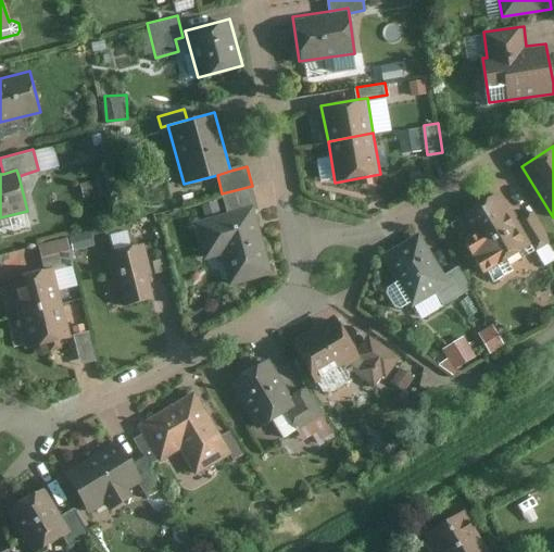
[(257,203),(252,186),(222,193),(227,212),(252,204),(257,203)]
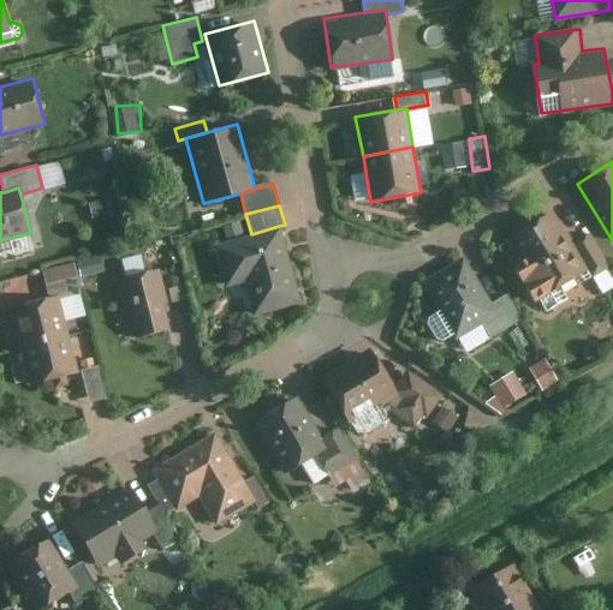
[(593,275),(611,265),(589,232),(572,243),(553,211),(506,238),(519,259),(512,264),(534,303),(589,269),(593,275)]
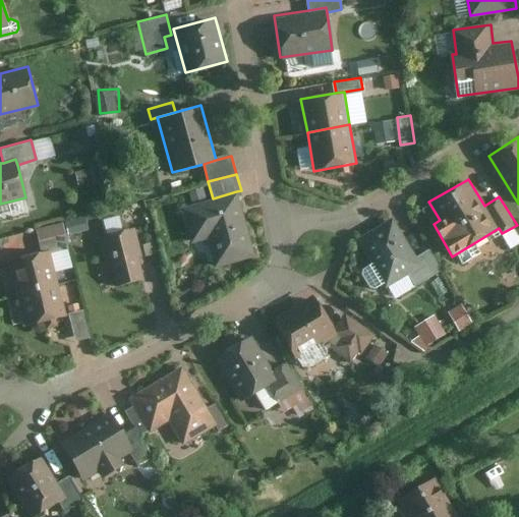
[(254,255),(236,191),(213,198),(180,208),(191,243),(208,238),(215,267),(254,255)]
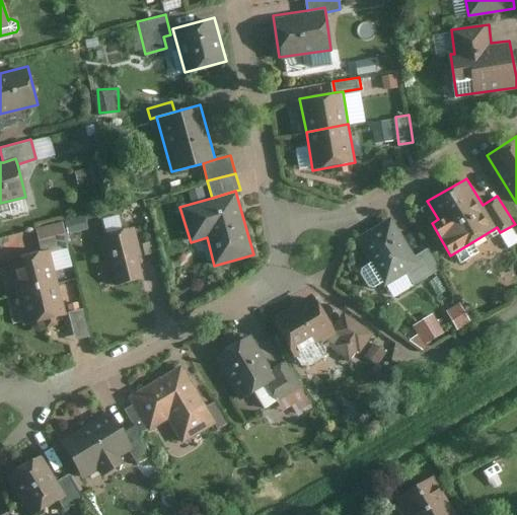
[(30,196),(13,201),(15,210),(32,206),(30,196)]
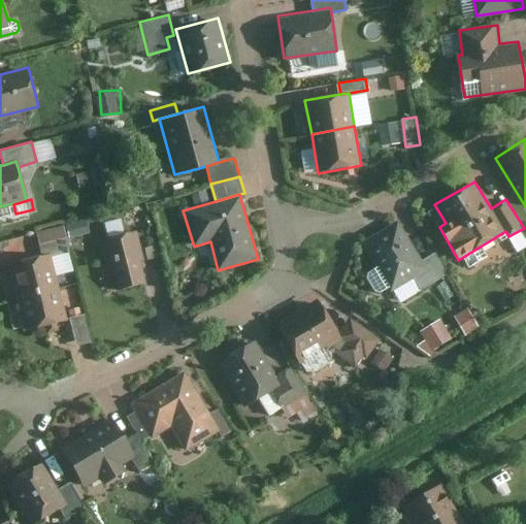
[(423,259),(398,220),(360,241),(391,291),(415,277),(429,270),(423,259)]
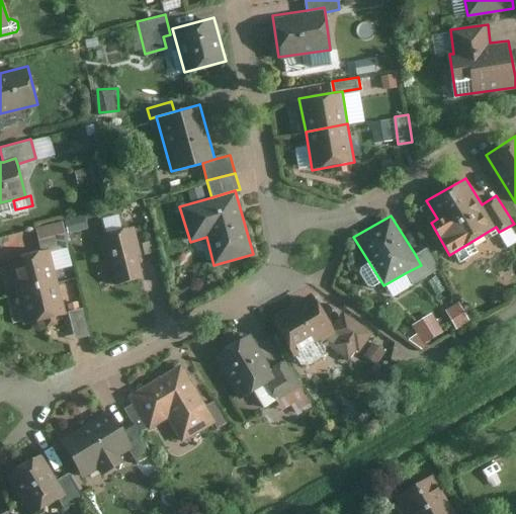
[(142,256),(135,226),(99,234),(106,263),(99,265),(104,284),(115,281),(115,284),(143,277),(139,257),(142,256)]
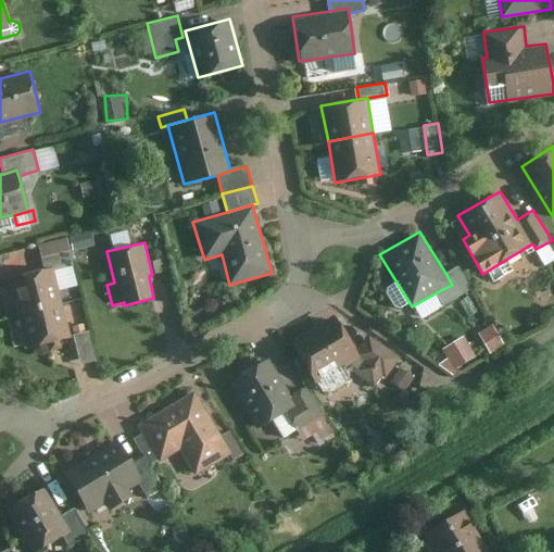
[(458,265),(445,273),(452,285),(437,292),(444,304),(471,287),(458,265)]
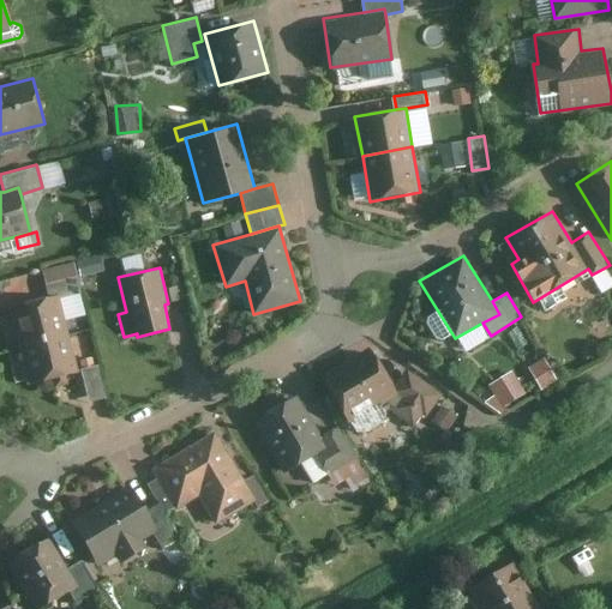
[(11,311),(21,347),(69,333),(59,297),(11,311)]
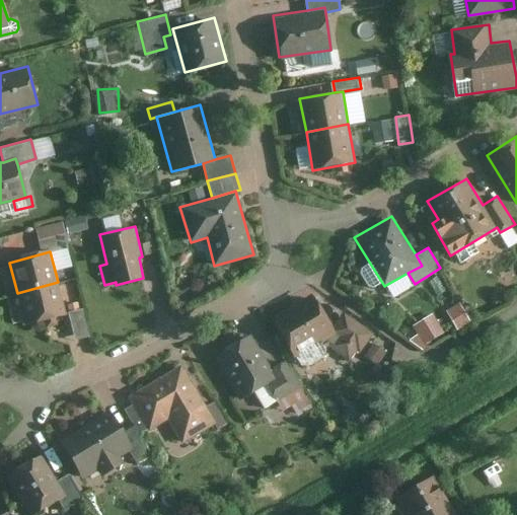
[(58,282),(17,293),(25,323),(66,312),(58,282)]
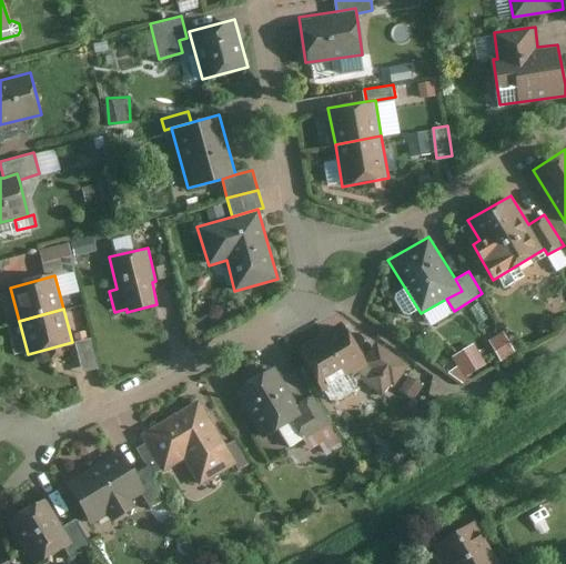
[(364,359),(342,325),(295,352),(322,392),(351,374),(357,381),(361,379),(384,395),(392,385),(394,386),(410,364),(377,341),(364,359)]
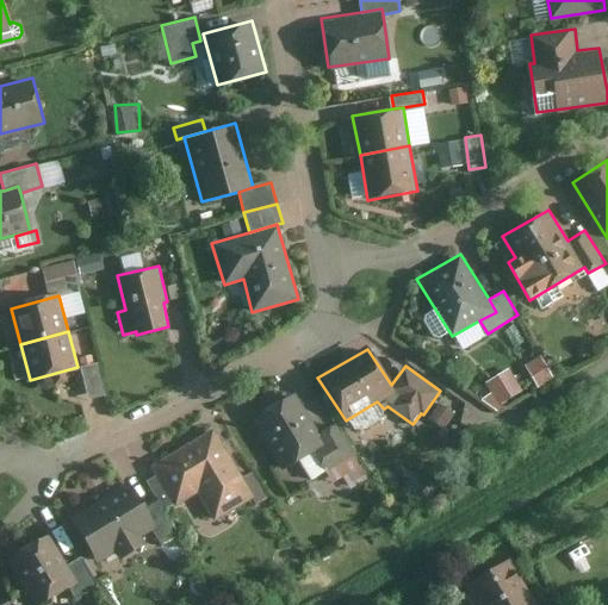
[(490,378),(503,399),(527,385),(513,363),(490,378)]
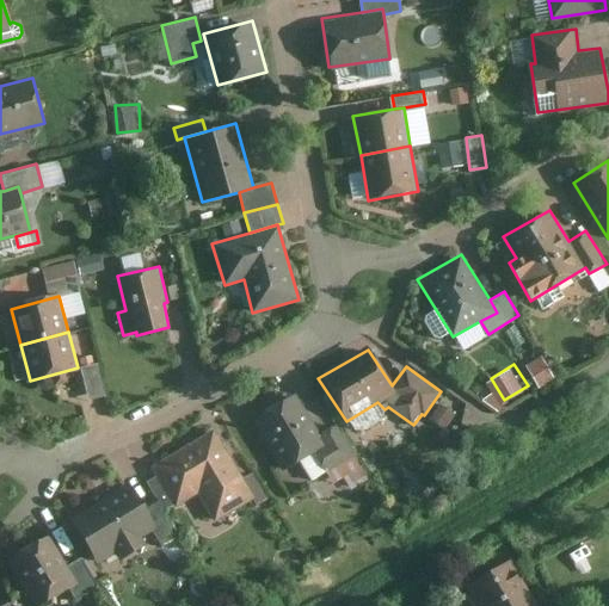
[(321,434),(297,394),(252,420),(284,472),(314,455),(325,471),(356,453),(337,425),(321,434)]
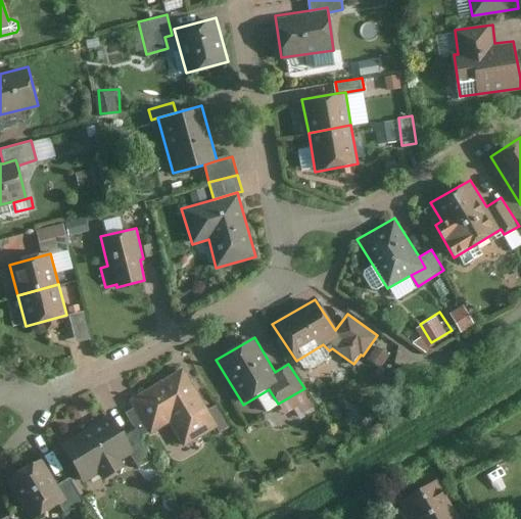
[(219,427),(184,369),(131,399),(136,407),(152,431),(153,433),(171,424),(185,446),(219,427)]
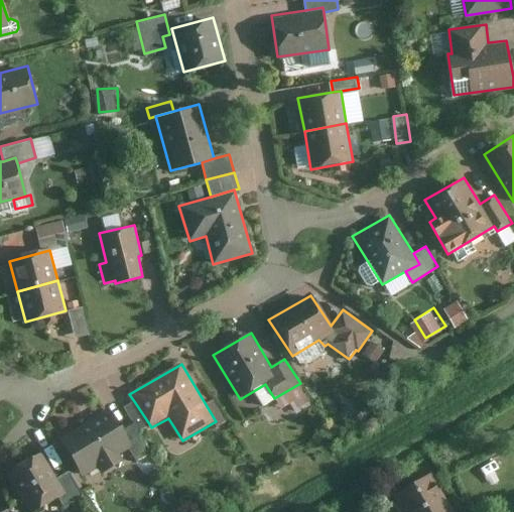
[(123,409),(133,425),(137,431),(150,425),(134,401),(123,409)]
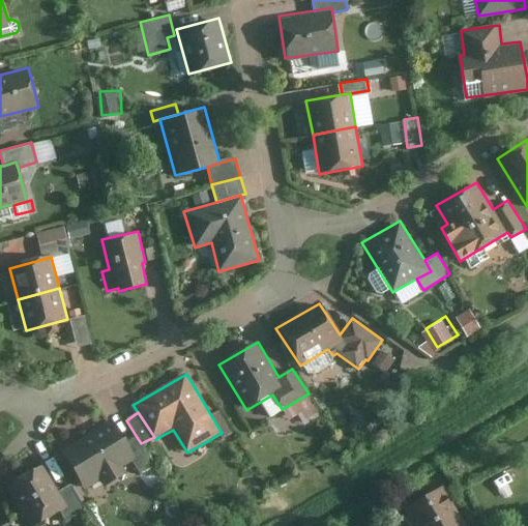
[(133,462),(137,460),(126,442),(115,422),(60,450),(84,490),(99,480),(103,487),(127,473),(123,467),(133,462)]
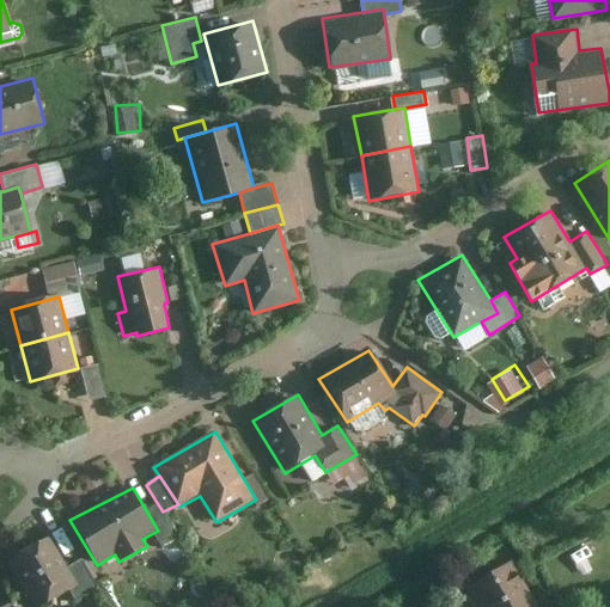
[(158,504),(146,510),(158,531),(153,533),(162,546),(178,535),(163,512),(158,504)]
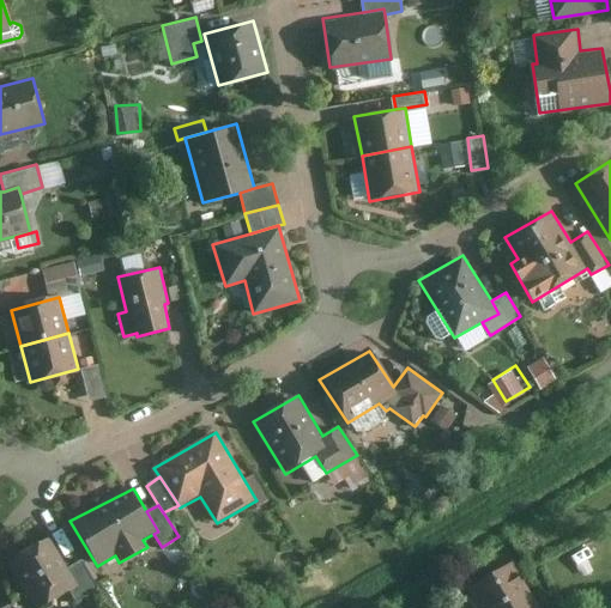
[(67,567),(48,536),(6,563),(34,607),(38,607),(68,591),(79,585),(67,567)]
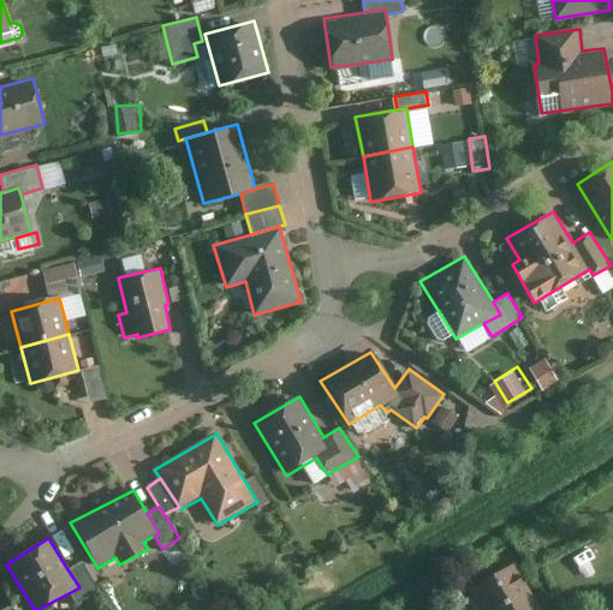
[(81,561),(67,569),(79,587),(69,593),(76,604),(97,591),(81,561)]
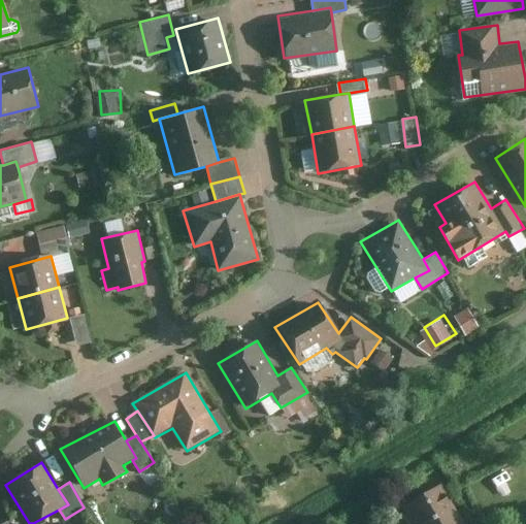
[(463,523),(441,485),(403,505),(414,523),(463,523)]
